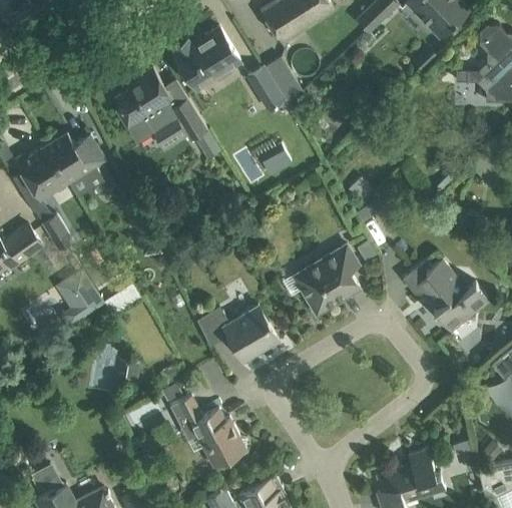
[(333,9),(326,0),(279,0),(261,12),(280,43),(333,9)]
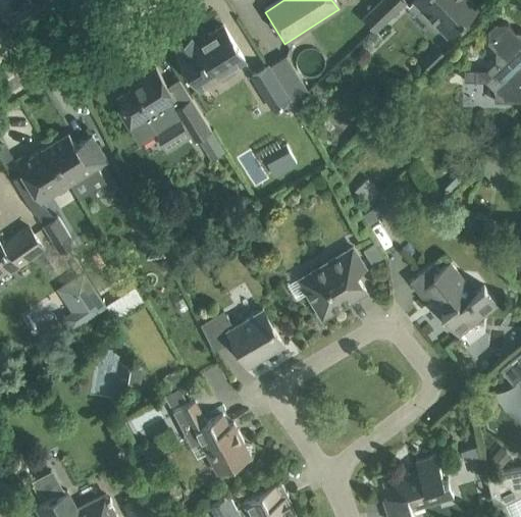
[(385,0),(363,21),(374,34),(404,5),(399,0),(385,0)]
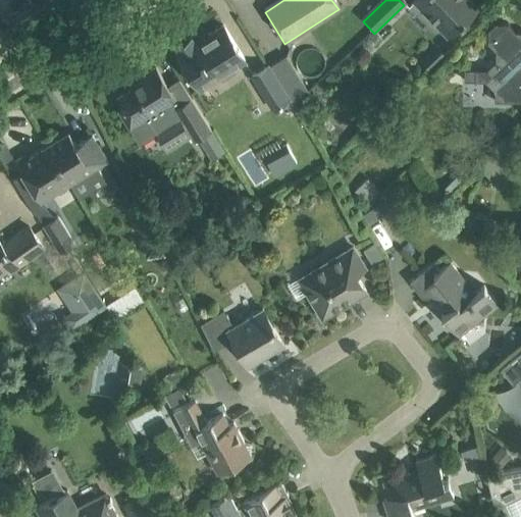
[(426,11),(437,22),(433,27),(446,40),(460,26),(475,11),(463,0),(417,0),(413,5),(422,14),(426,11)]
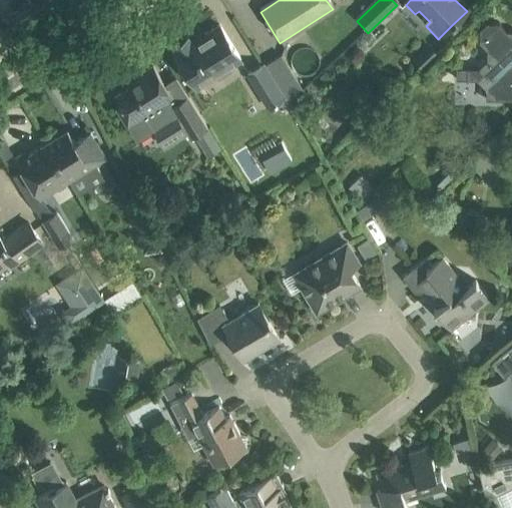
[(511,84),(511,34),(506,35),(499,22),(487,26),(478,34),(479,35),(478,44),(478,45),(486,54),(486,64),(477,72),(456,71),(456,83),(477,83),(485,92),(485,103),(496,103),(496,92),(505,84),(511,84)]
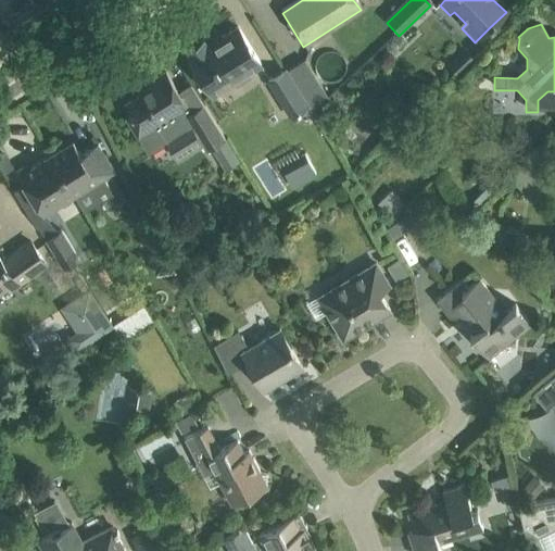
[(203,46),(188,55),(191,60),(189,61),(201,79),(212,98),(260,69),(237,32),(206,50),(203,46)]
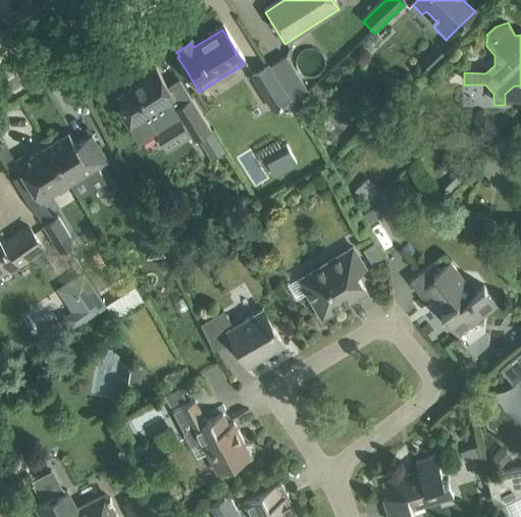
[(293,108),(307,95),(284,59),(268,70),(289,104),(290,103),(293,108)]
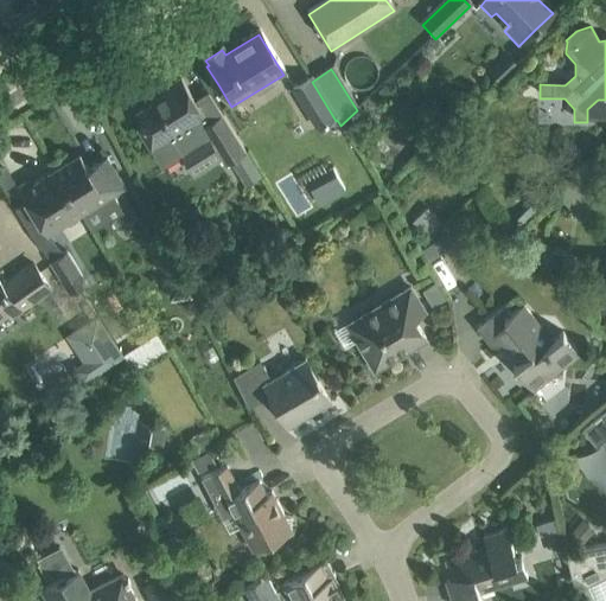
[(311,81),(292,91),(318,132),(336,121),(312,82),(311,81)]
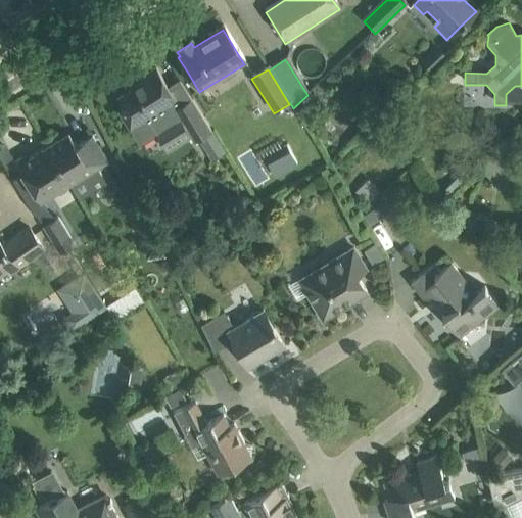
[(117,100),(124,109),(124,110),(119,113),(127,127),(157,107),(160,111),(175,102),(155,72),(141,81),(143,85),(117,100)]
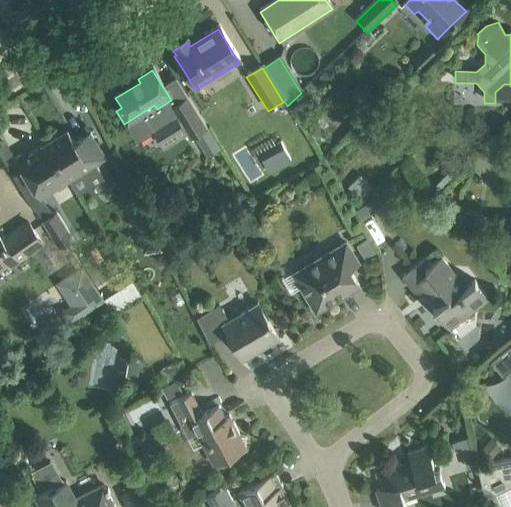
[(207,132),(187,99),(170,110),(190,142),(198,138),(211,162),(221,156),(207,132)]
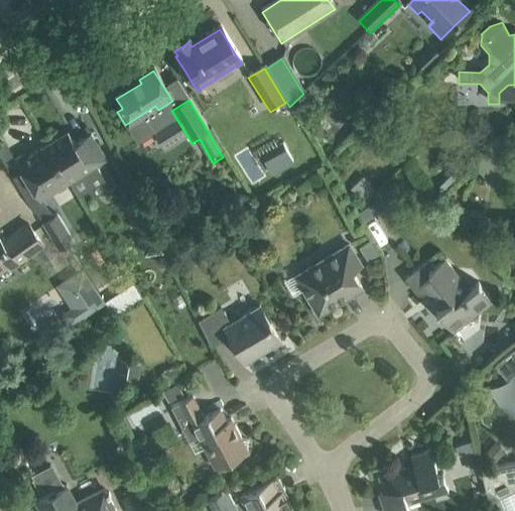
[(67,134),(46,147),(54,161),(70,185),(79,200),(93,190),(84,176),(96,168),(106,162),(100,153),(90,136),(74,145),(67,134)]
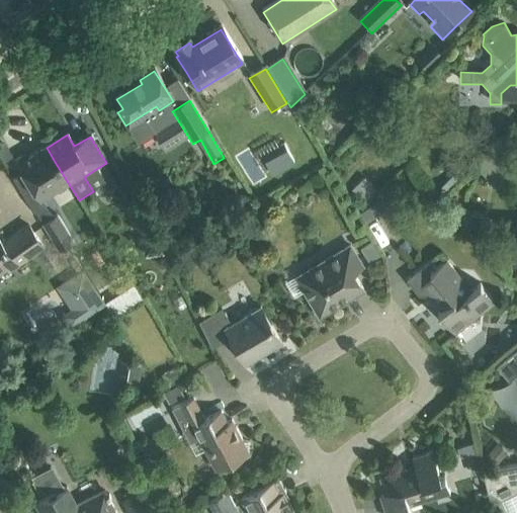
[(277,162),(265,168),(270,178),(292,166),(283,147),(272,153),(277,162)]
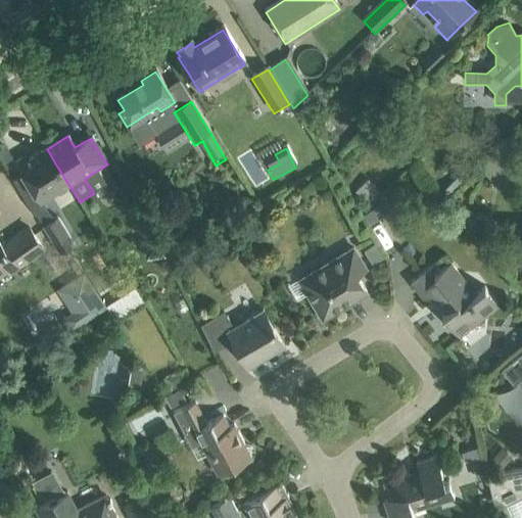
[(19,161),(13,165),(25,182),(26,183),(40,206),(70,188),(55,163),(47,149),(21,165),(19,161)]
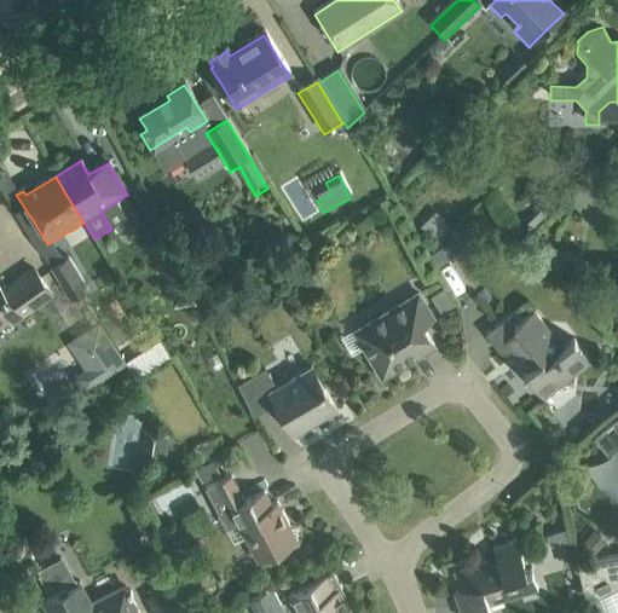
[(422,231),(433,243),(450,229),(438,215),(422,231)]
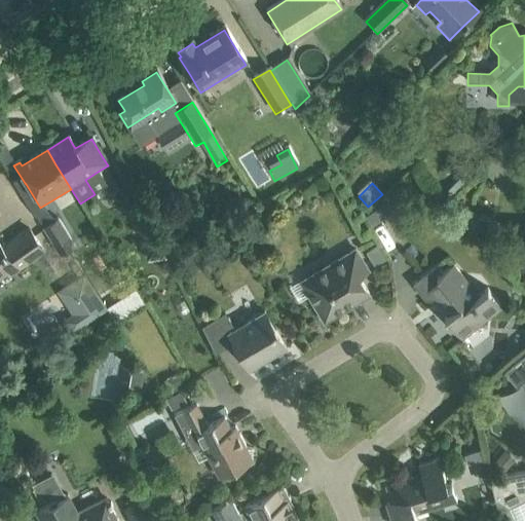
[(61,258),(75,249),(58,221),(43,230),(61,258)]
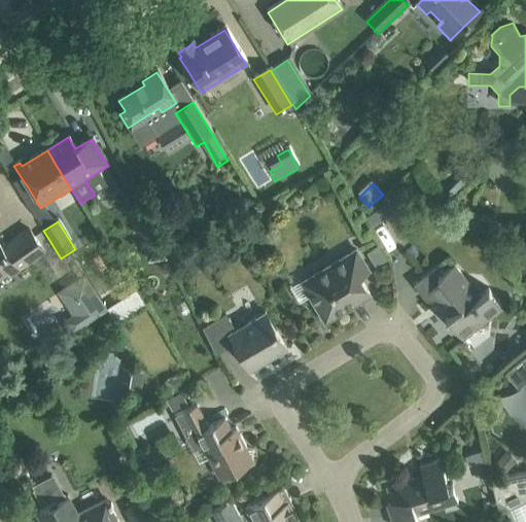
[(0,276),(12,268),(15,273),(42,253),(28,233),(2,251),(0,248),(0,276)]
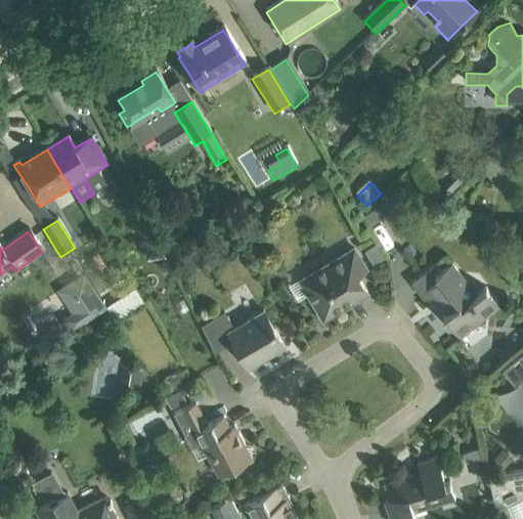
[(384,262),(376,248),(364,254),(373,268),(384,262)]
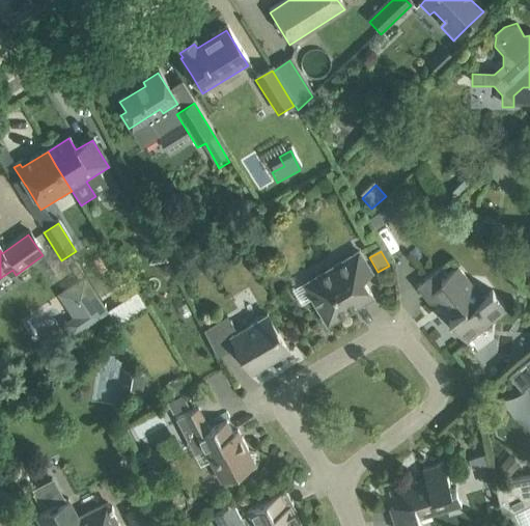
[(315,281),(321,289),(318,296),(311,300),(327,327),(349,314),(346,310),(356,305),(358,308),(371,300),(361,282),(370,277),(358,256),(315,281)]
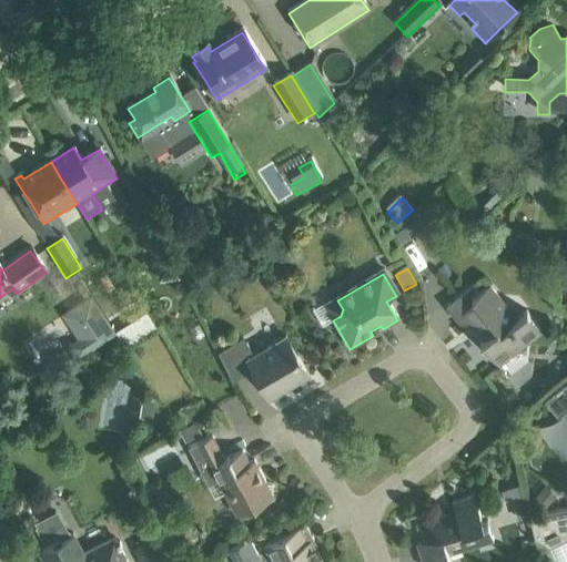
[(479,345),(504,376),(505,376),(495,361),(509,350),(514,356),(515,355),(525,356),(526,345),(542,334),(526,314),(515,323),(488,288),(477,297),(472,289),(463,296),(445,309),(458,327),(472,328),(483,343),(479,345)]
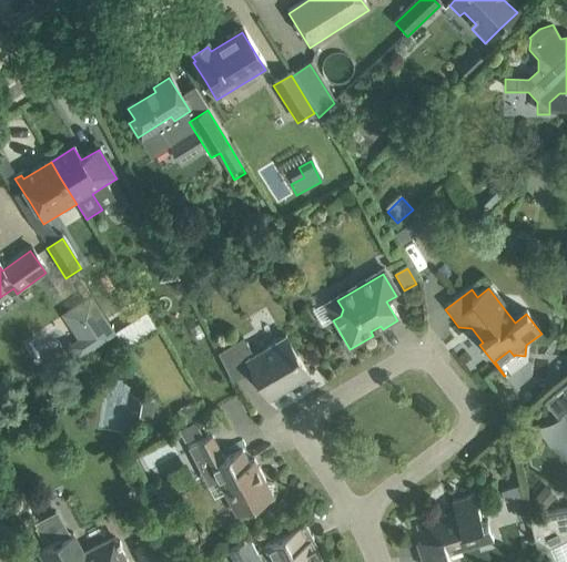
[(91,297),(61,317),(78,344),(66,351),(72,363),(113,336),(107,324),(91,297)]
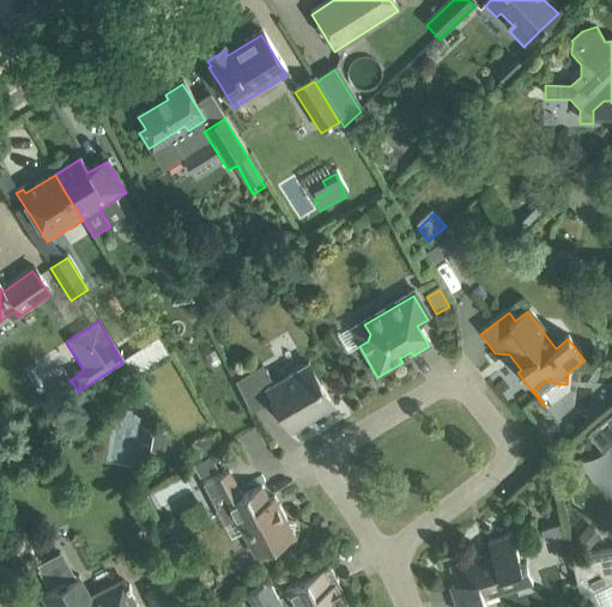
[(134,378),(171,358),(161,339),(123,359),(134,378)]
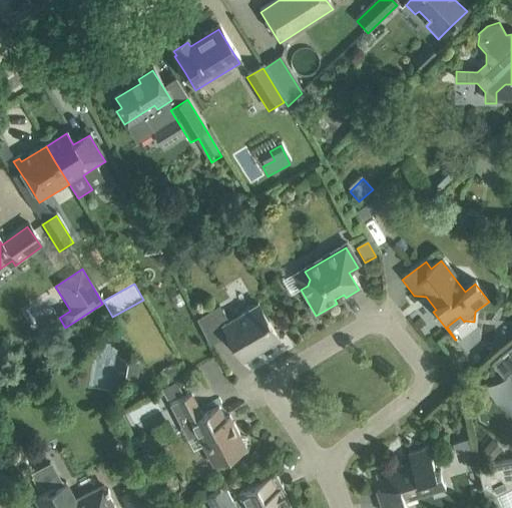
[(227,335),(243,362),(278,342),(268,325),(257,305),(226,322),(218,308),(206,315),(210,322),(220,339),(227,335)]
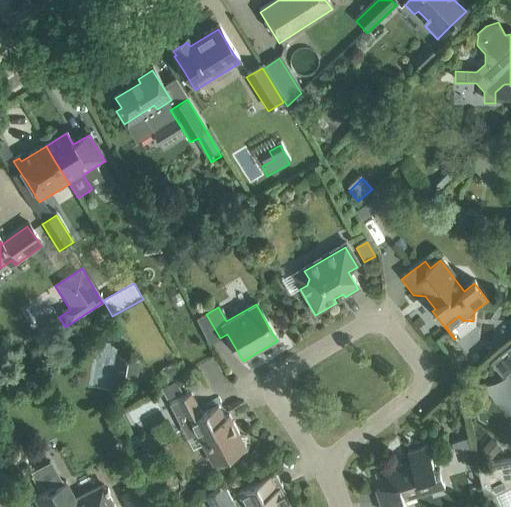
[(510,347),(489,365),(501,380),(504,378),(508,375),(510,378),(510,347)]
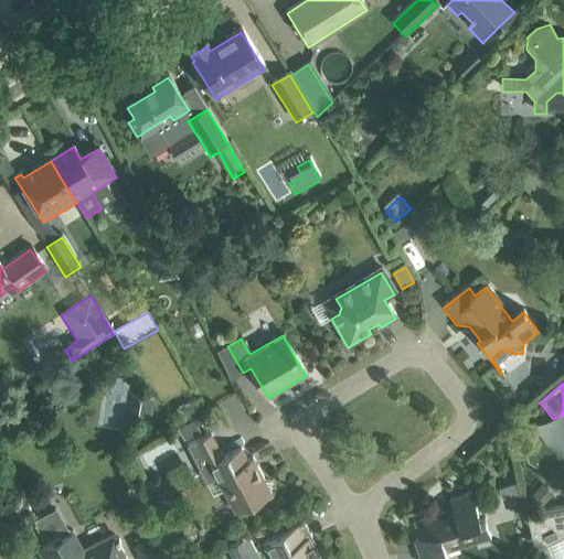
[(184,426),(198,418),(189,402),(174,410),(184,426)]
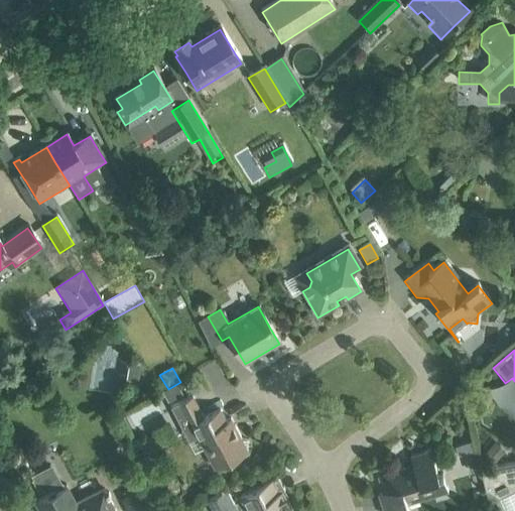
[(192,398),(170,409),(182,432),(191,428),(198,439),(204,451),(215,472),(228,465),(233,467),(235,461),(247,455),(246,452),(248,443),(241,441),(231,421),(226,424),(220,411),(204,420),(192,398)]
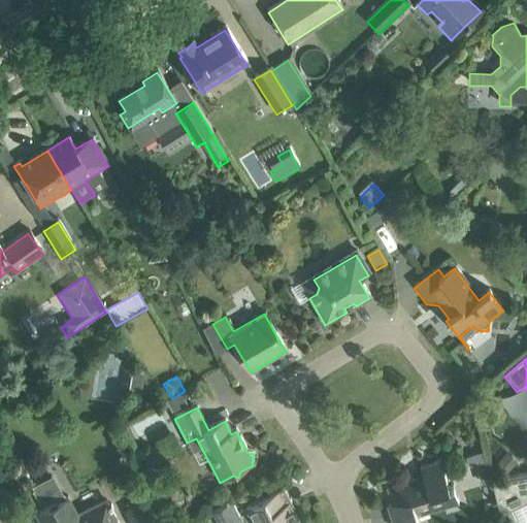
[(482,455),(466,459),(469,469),(475,467),(476,471),(482,488),(491,485),(491,483),(486,468),(482,455)]
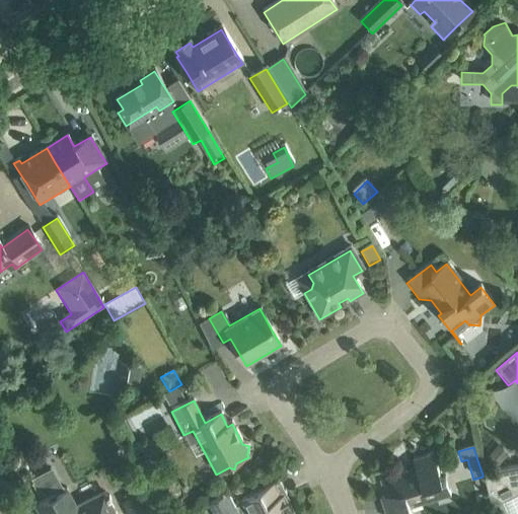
[(380,483),(385,498),(380,500),(384,513),(411,513),(410,510),(450,498),(445,480),(440,482),(433,456),(413,462),(417,475),(409,478),(405,474),(380,483)]
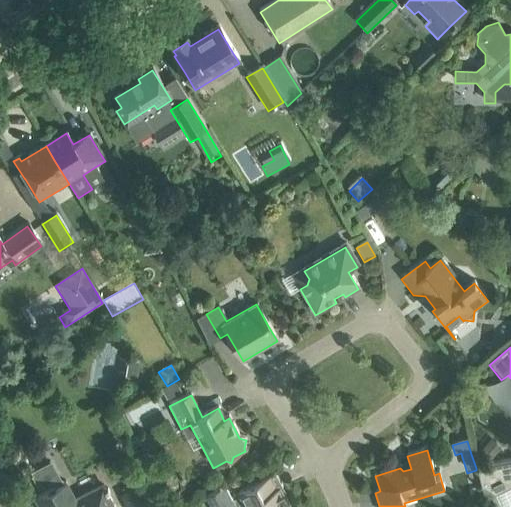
[(510,462),(509,462),(476,468),(476,470),(481,490),(494,497),(510,489),(510,462)]
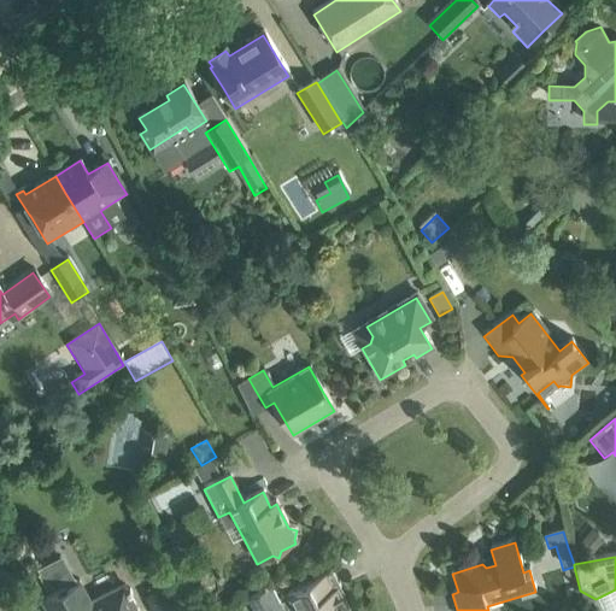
[(286,598),(292,610),(347,610),(338,592),(340,591),(332,574),(286,598)]
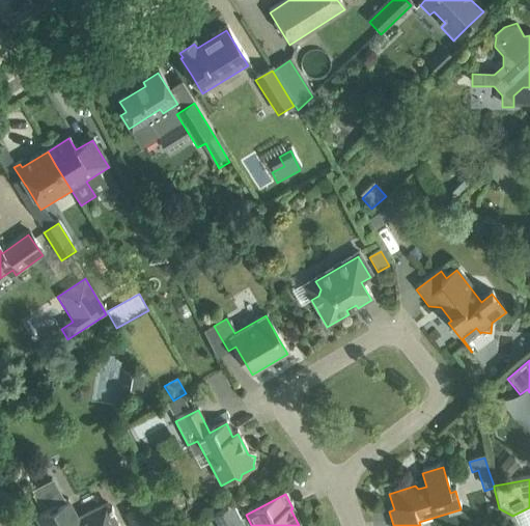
[(35,520),(37,525),(116,525),(107,506),(78,522),(67,503),(54,510),(35,520)]
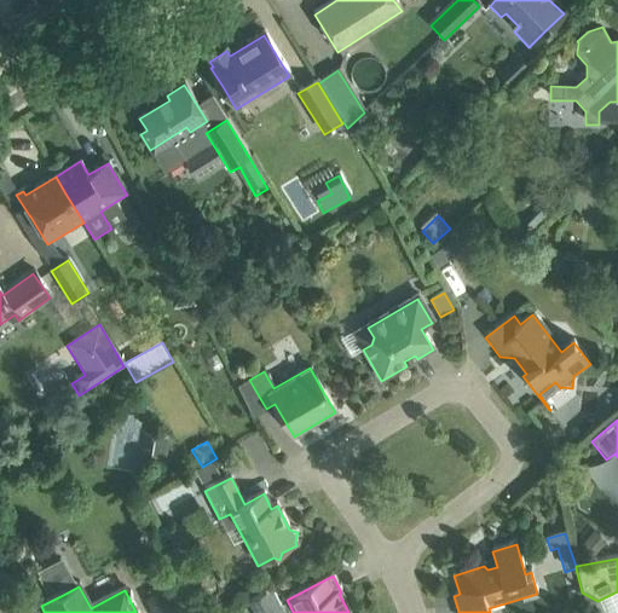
[(248,603),(253,612),(281,612),(271,591),(248,603)]
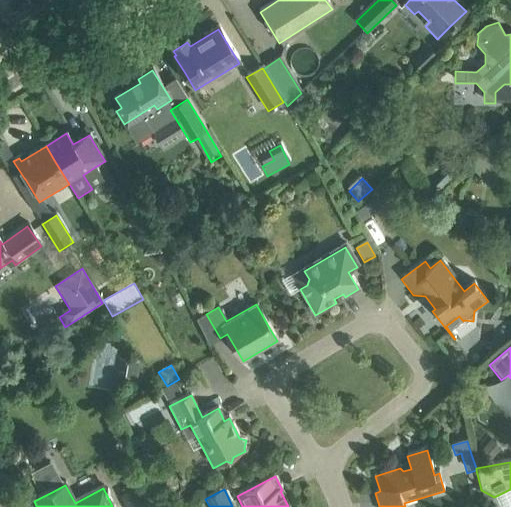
[(510,506),(510,493),(497,498),(499,506),(510,506)]
